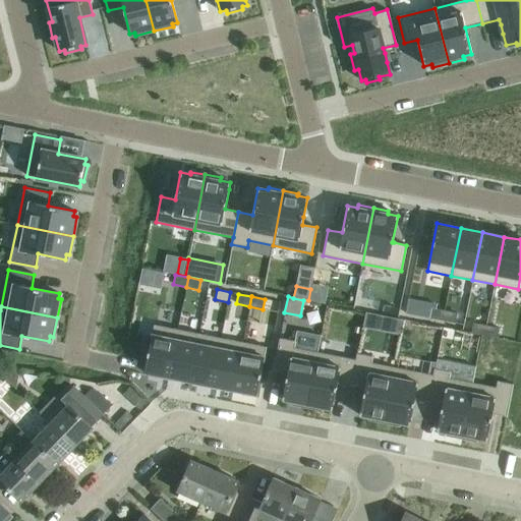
[(431,308),(429,319),(443,321),(444,310),(431,308)]
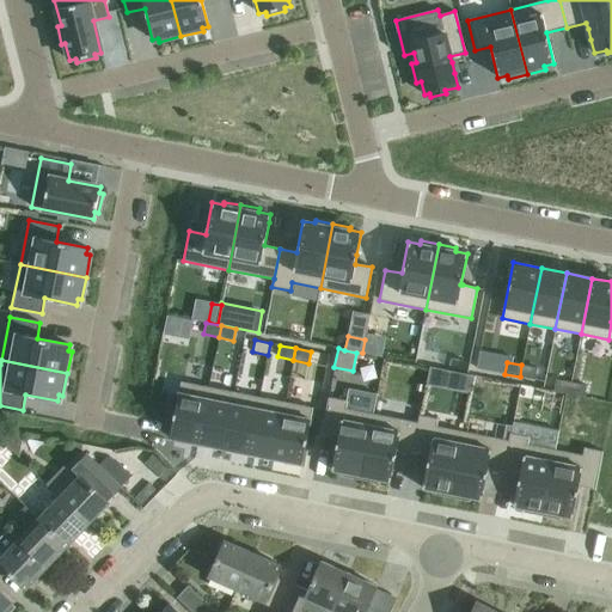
[(521,365),(520,377),(534,380),(537,368),(521,365)]
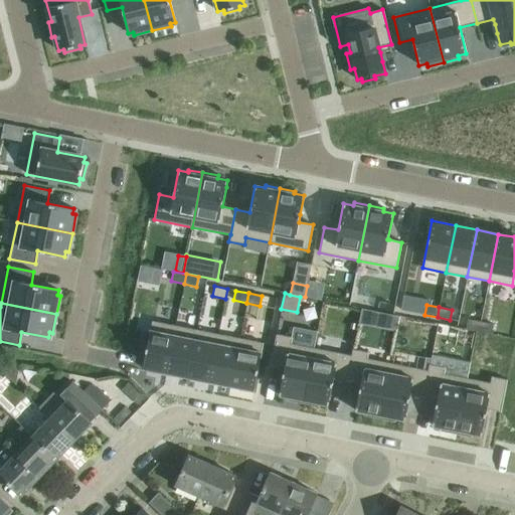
[(361,309),(358,325),(396,332),(399,316),(393,315),(361,309)]
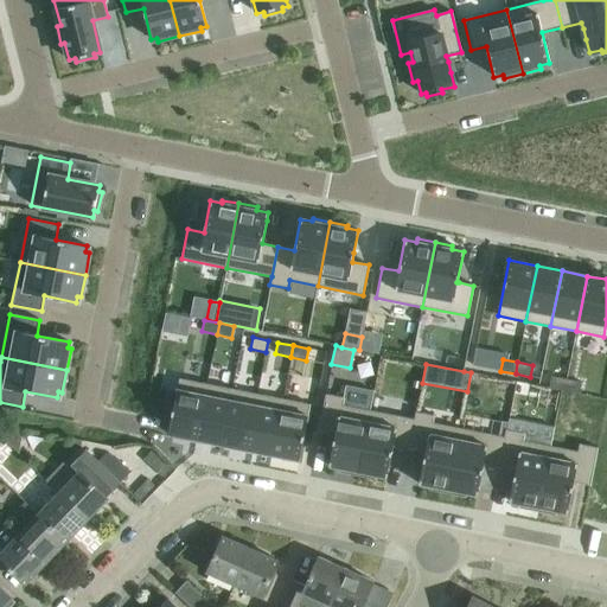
[(551,377),(549,388),(564,391),(567,379),(551,377)]
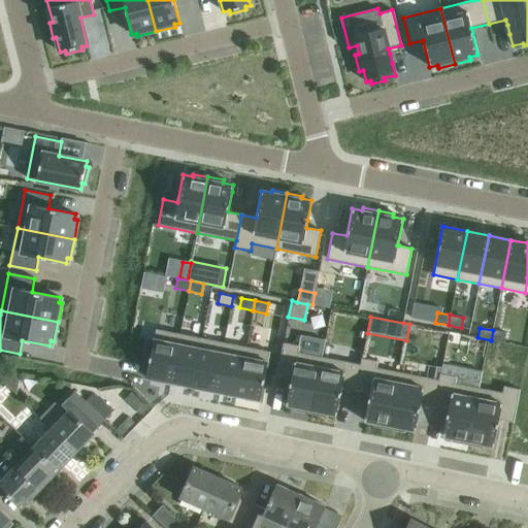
[(156,329),(146,377),(170,383),(179,334),(156,329)]
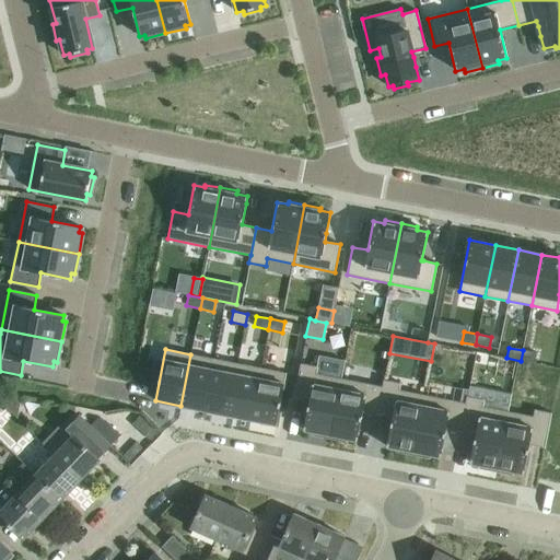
[(523,350),(521,361),(534,364),(536,353),(523,350)]
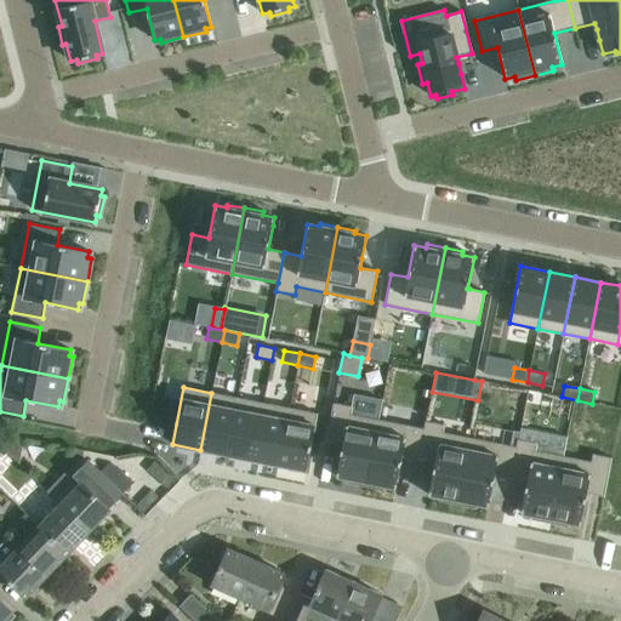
[(211,393),(200,450),(226,455),(238,398),(211,393)]
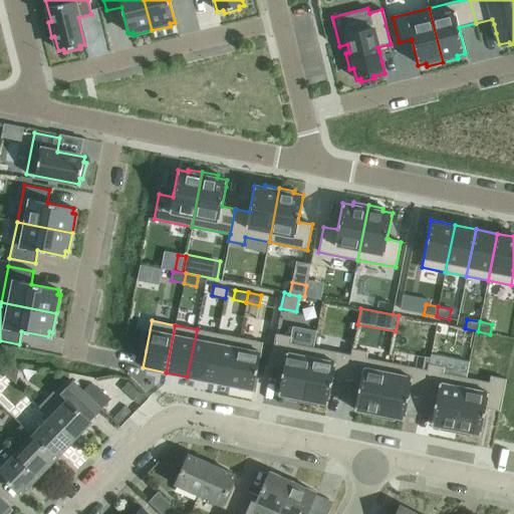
[(197,329),(187,376),(208,380),(218,333),(197,329)]
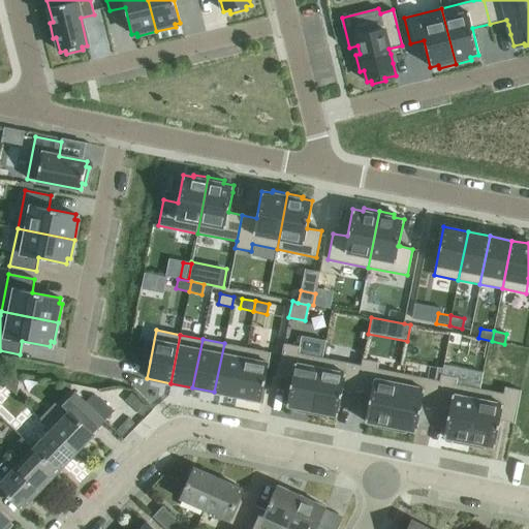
[(224,343),(214,392),(237,396),(246,347),(224,343)]
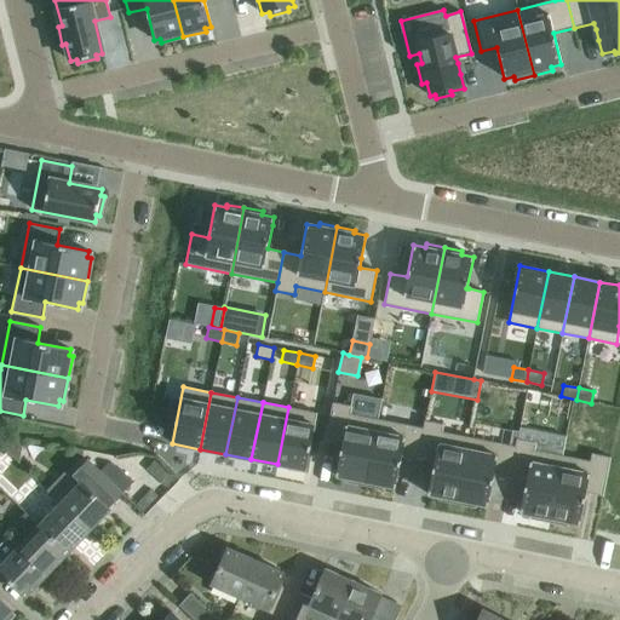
[(329,419),(325,441),(342,445),(337,471),(336,476),(348,478),(346,482),(365,486),(378,419),(350,414),(351,406),(350,406),(343,405),(332,402),(329,419)]
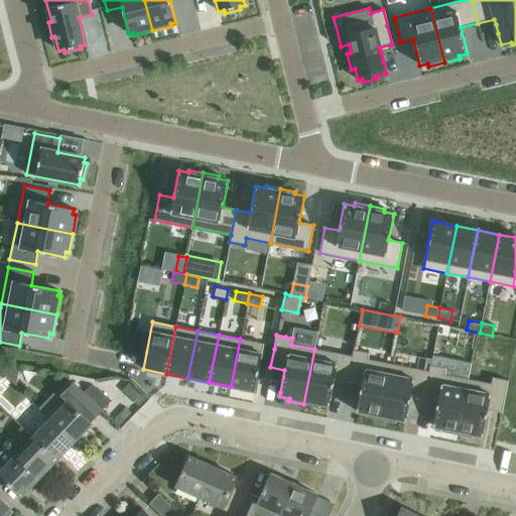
[(240,339),(231,386),(254,391),(263,344),(240,339)]
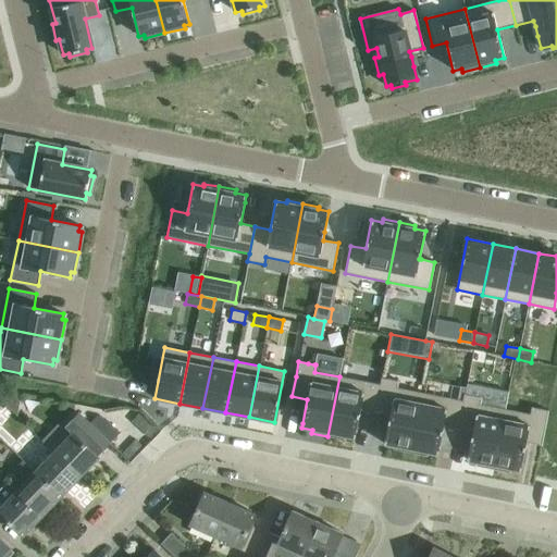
[(339,376),(327,436),(344,438),(344,436),(355,438),(360,409),(375,412),(381,385),(380,385),(339,376)]
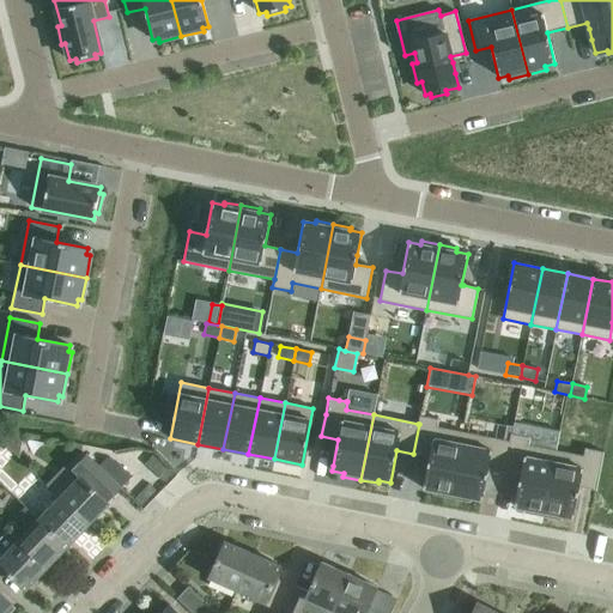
[(419,424),(413,454),(429,457),(424,486),(423,489),(435,491),(435,495),(451,498),(465,432),(437,428),(438,419),(437,419),(419,416),(418,424),(419,424)]
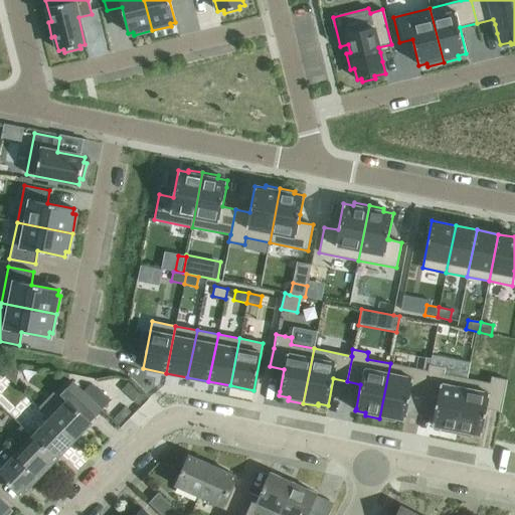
[(3,362),(1,372),(16,384),(20,365),(3,362)]
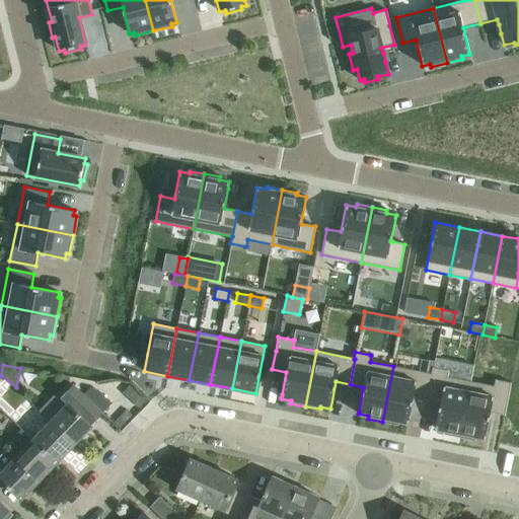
[(393,366),(382,422),(397,424),(397,422),(408,424),(410,416),(413,397),(427,399),(432,374),(431,374),(393,366)]
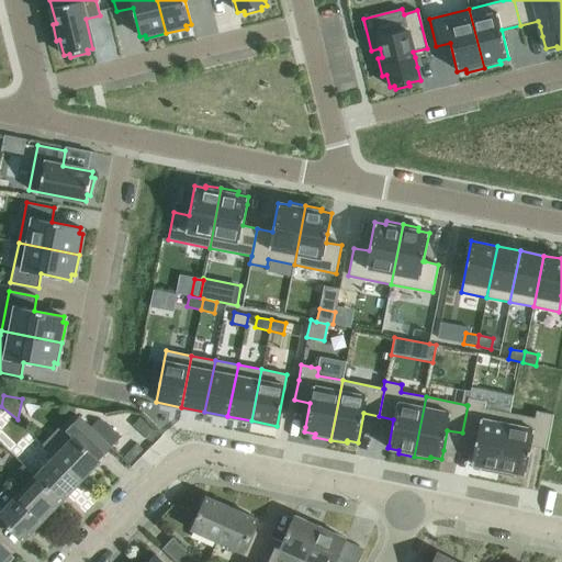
[(468,405),(462,433),(476,436),(473,456),(472,462),(471,464),(482,467),(482,470),(497,473),(509,413),(484,408),(485,402),(469,397),(468,397),(467,405),(468,405)]
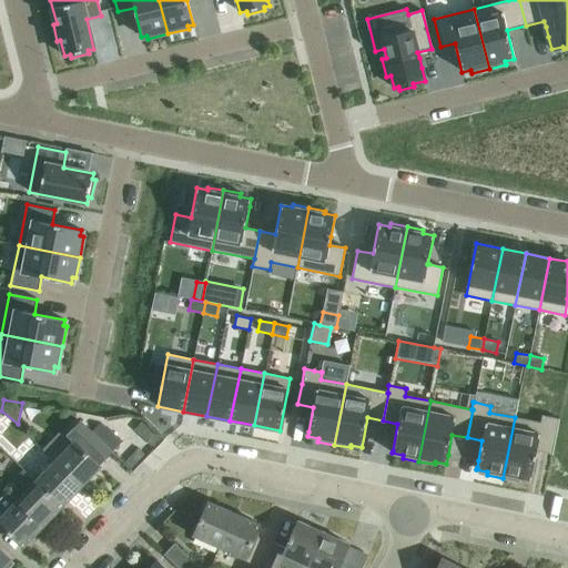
[(515,417),(503,478),(519,482),(519,478),(530,480),(537,452),(551,454),(559,419),(541,416),(540,421),(540,423),(515,417)]
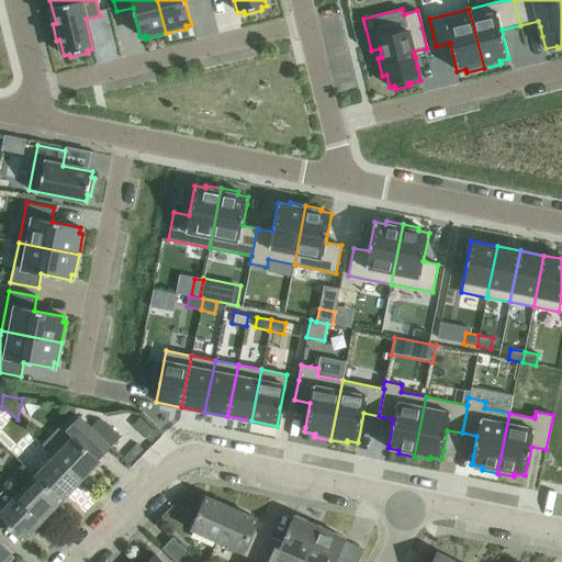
[(99,461),(111,448),(96,433),(90,428),(79,417),(66,430),(72,437),(54,457),(80,482),(100,462),(99,461)]
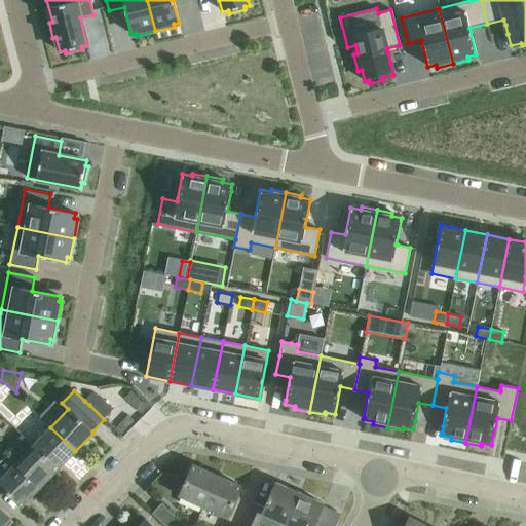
[(132,391),(124,399),(141,414),(148,407),(132,391)]
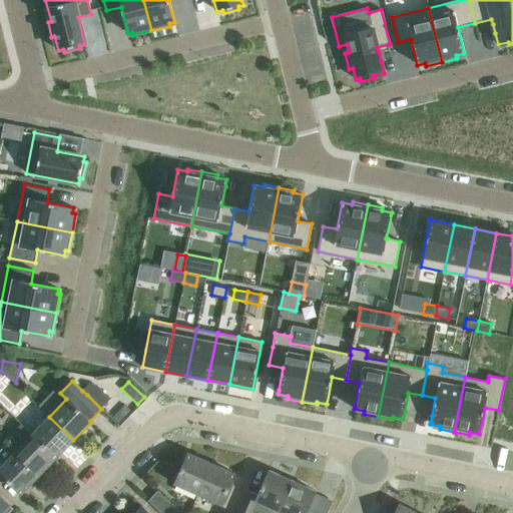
[(88,384),(82,391),(87,395),(101,409),(110,399),(96,386),(88,384)]
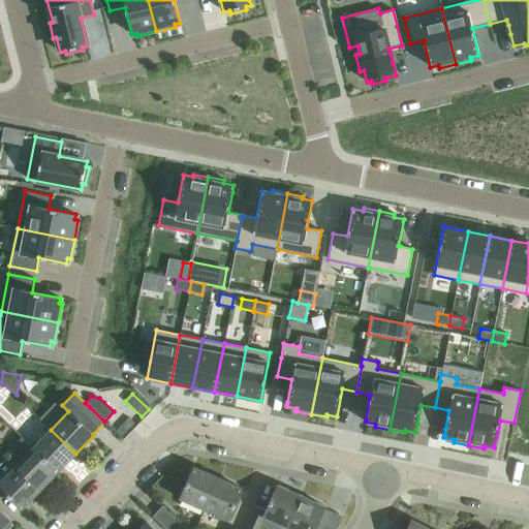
[(128,417),(116,431),(122,437),(135,424),(128,417)]
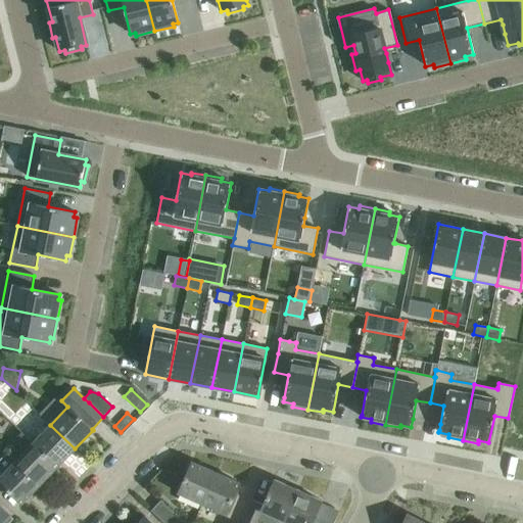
[(75,448),(50,425),(33,443),(57,467),(75,448)]
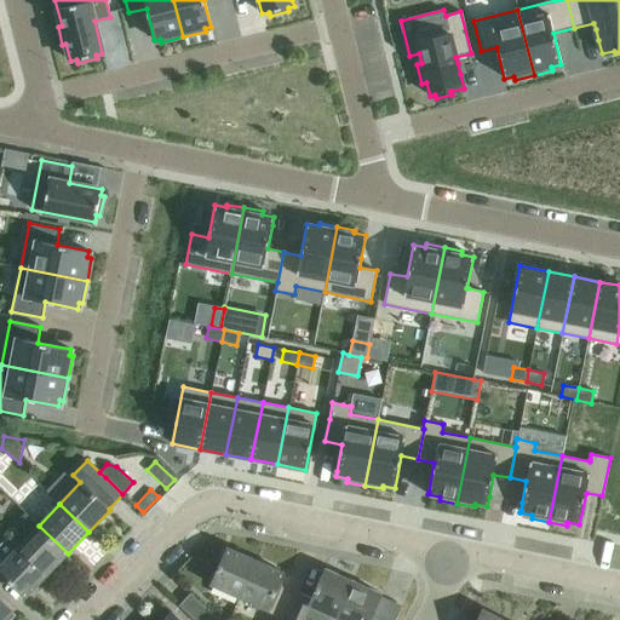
[(15,523),(28,537),(18,547),(47,575),(68,554),(39,526),(26,512),(15,523)]
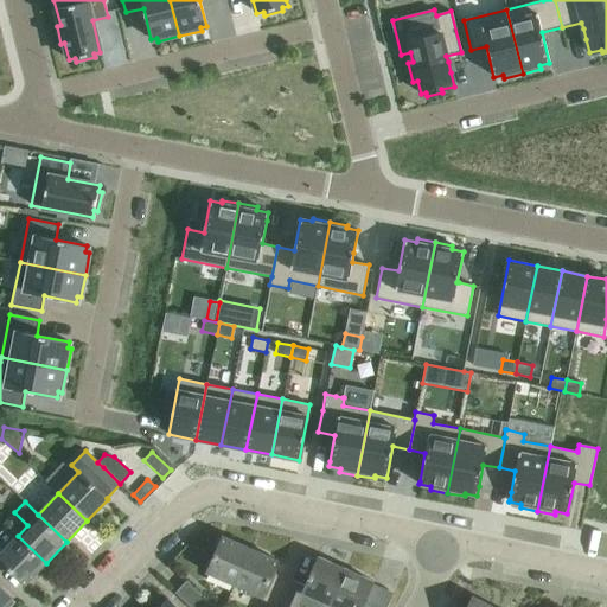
[(46,563),(18,536),(7,526),(0,534),(0,560),(25,585),(46,563)]
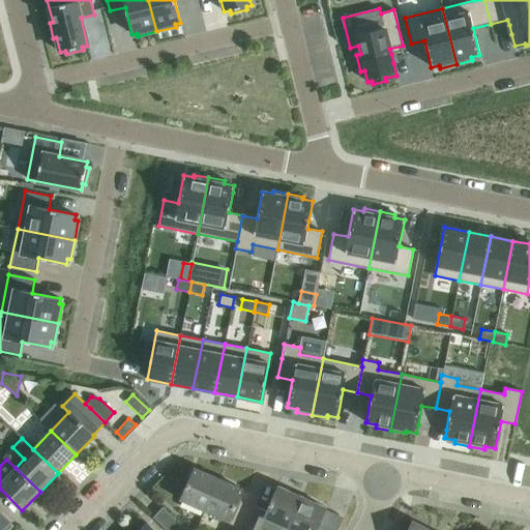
[(204,510),(218,479),(195,468),(180,500),(204,510)]
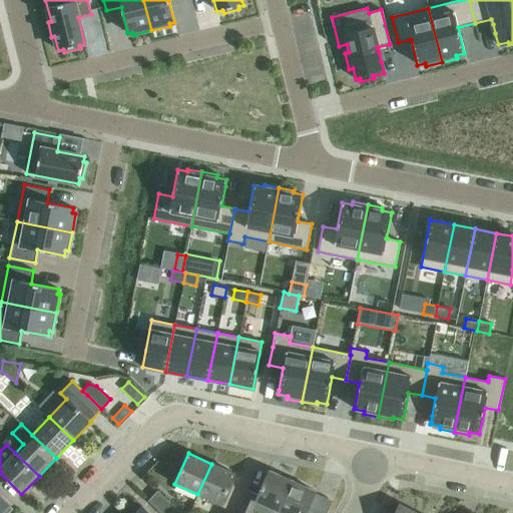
[(211,464),(197,494),(221,504),(234,474),(211,464)]
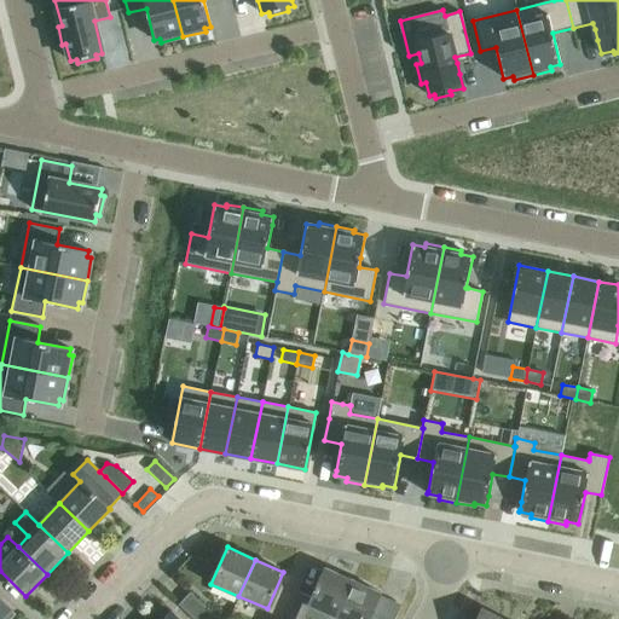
[(285,618),(335,618),(353,580),(324,568),(311,597),(298,591),(288,614),(285,618)]
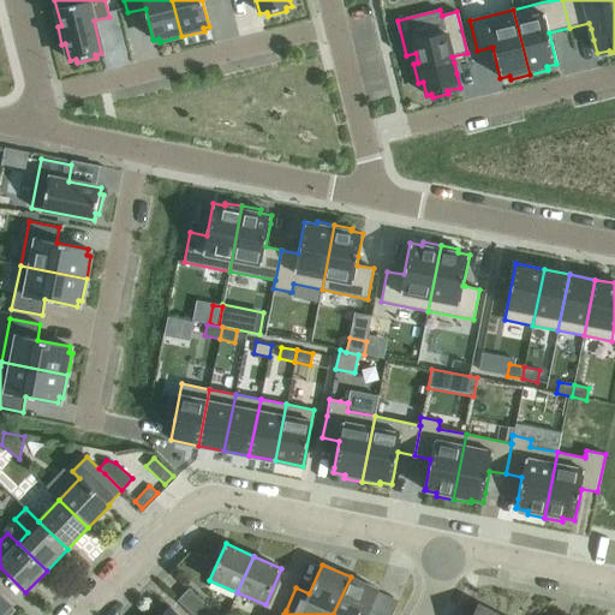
[(351,577),(333,614),(381,614),(369,610),(377,591),(378,589),(351,577)]
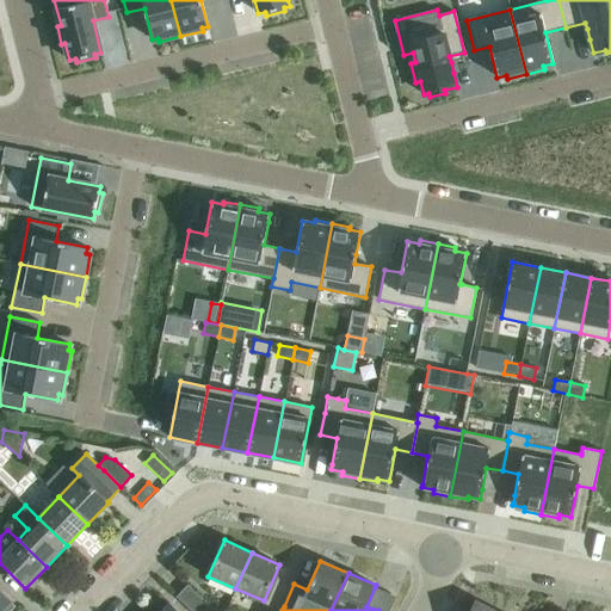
[(190,610),(208,610),(207,610),(211,605),(189,584),(177,597),(190,610)]
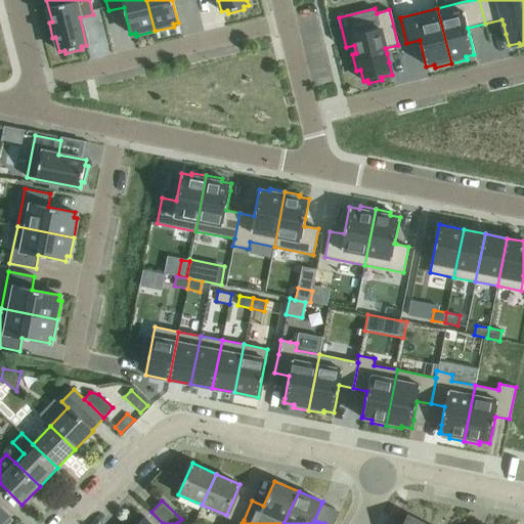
[(0,523),(2,523),(10,517),(0,507),(0,523)]
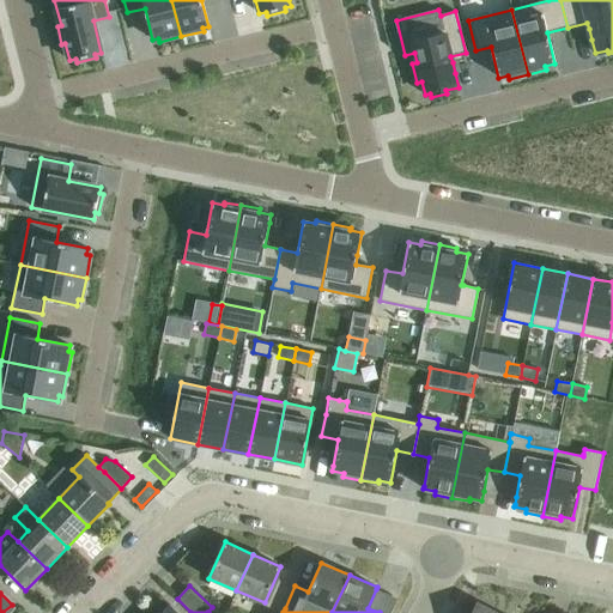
[(471,612),(495,612),(496,612),(477,602),(471,612)]
